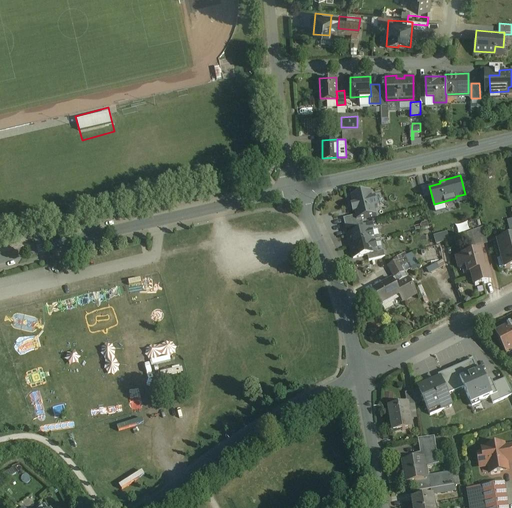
[(369,188),(350,193),(352,201),(350,202),(352,209),(354,208),(356,216),(375,212),(373,205),(376,204),(374,195),(371,195),(369,188)]
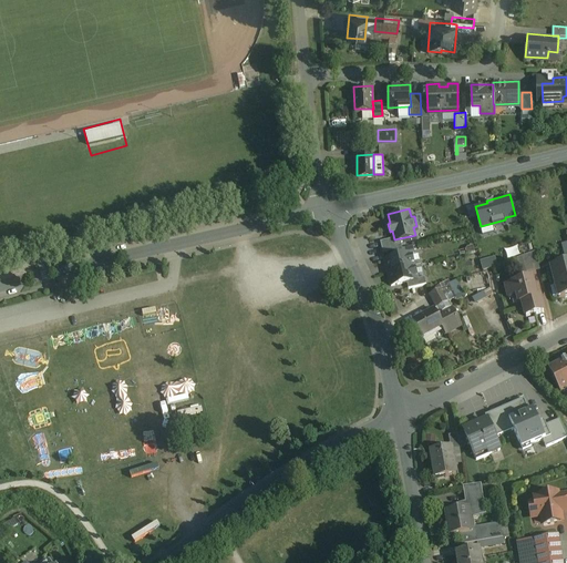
[(536,249),(517,252),(519,270),(539,267),(536,249)]
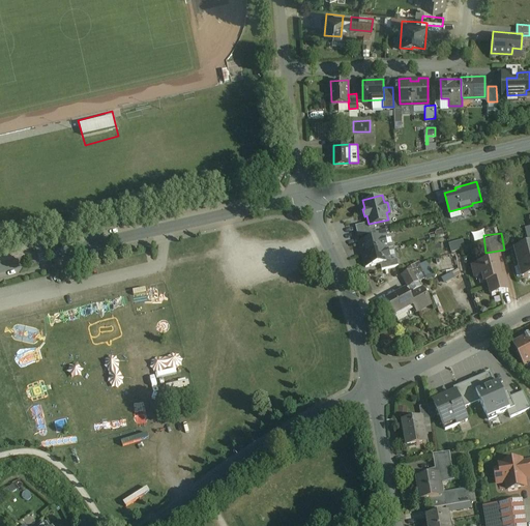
[(383,234),(359,240),(362,253),(386,246),(385,243),(386,243),(385,237),(384,237),(383,234)]
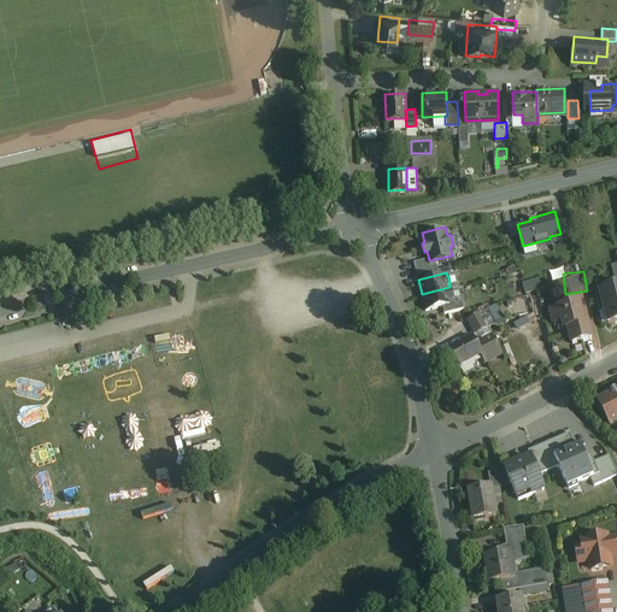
[(616,283),(599,288),(607,319),(616,317),(616,283)]
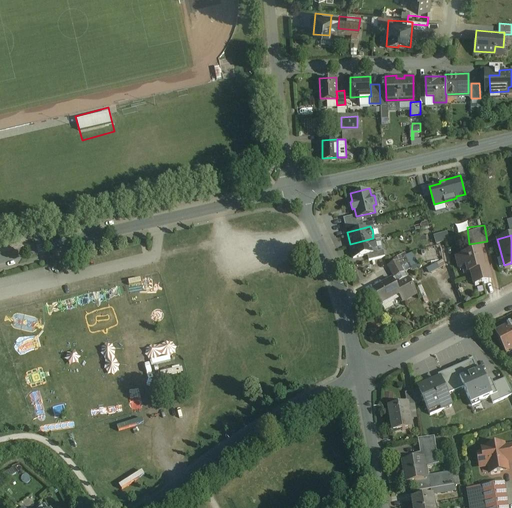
[(373,238),(350,244),(353,255),(376,250),(373,238)]
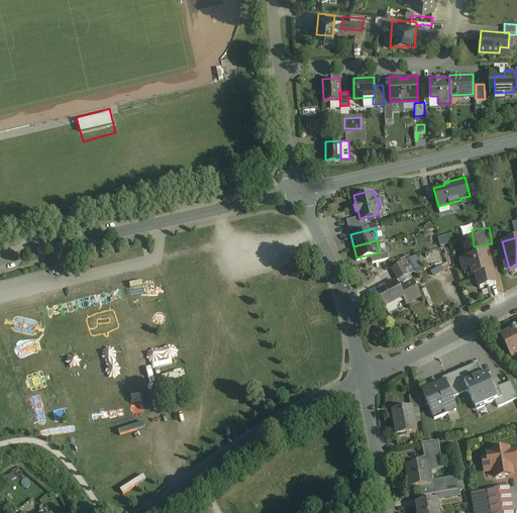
[(484,250),(460,258),(463,268),(471,266),(473,273),(476,273),(479,285),(495,281),(492,268),(489,269),(484,250)]
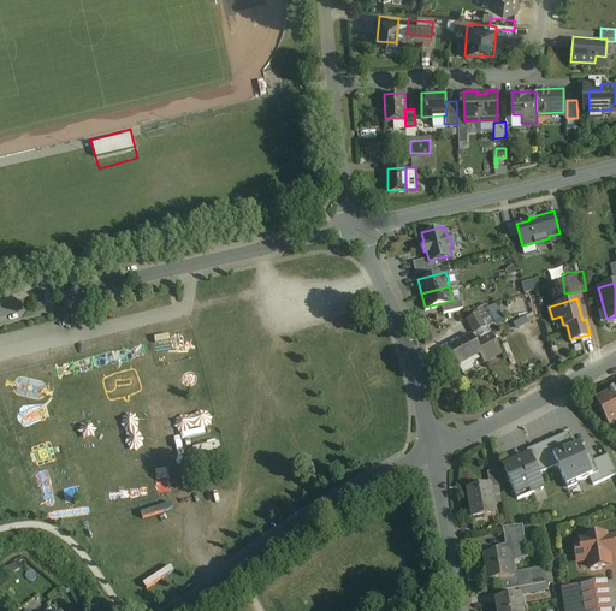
[(479,309),(466,316),(473,330),(486,324),(479,309)]
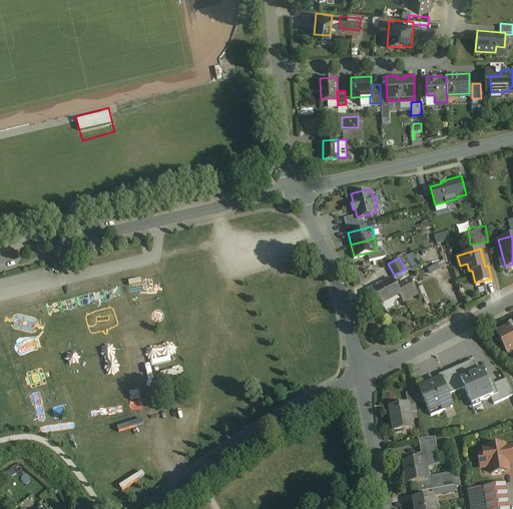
[(408,276),(395,283),(401,293),(400,293),(403,299),(417,292),(408,276)]
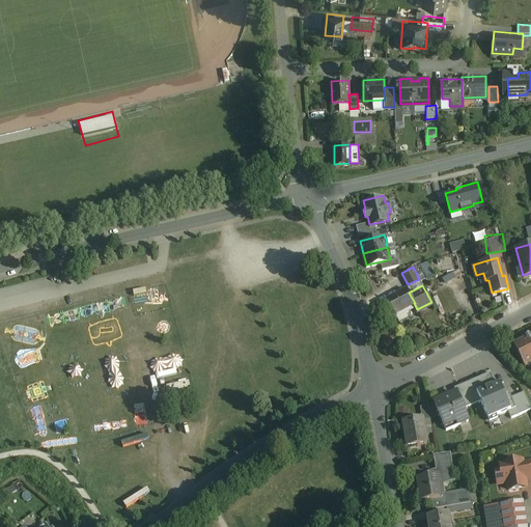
[(406,286),(378,302),(386,316),(390,317),(396,314),(395,312),(414,303),(415,303),(409,293),(406,286)]
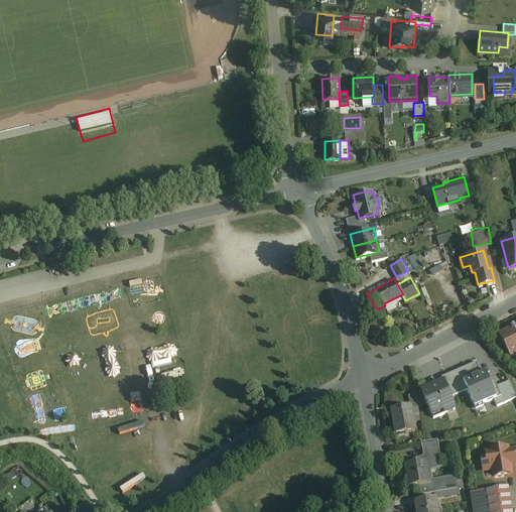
[(515,324),(499,334),(510,355),(515,351),(515,324)]
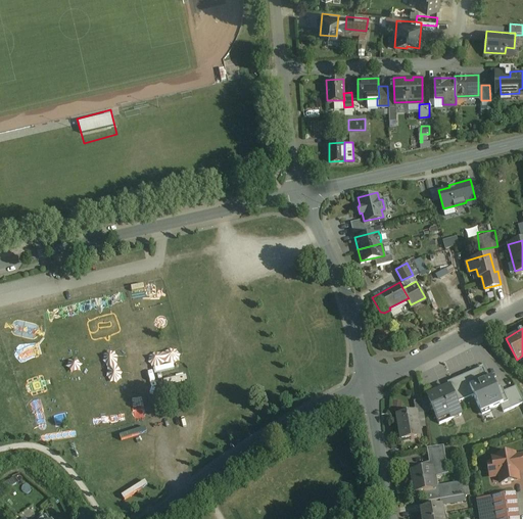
[(491,375),(470,384),(479,406),(487,402),(489,408),(504,402),(491,375)]
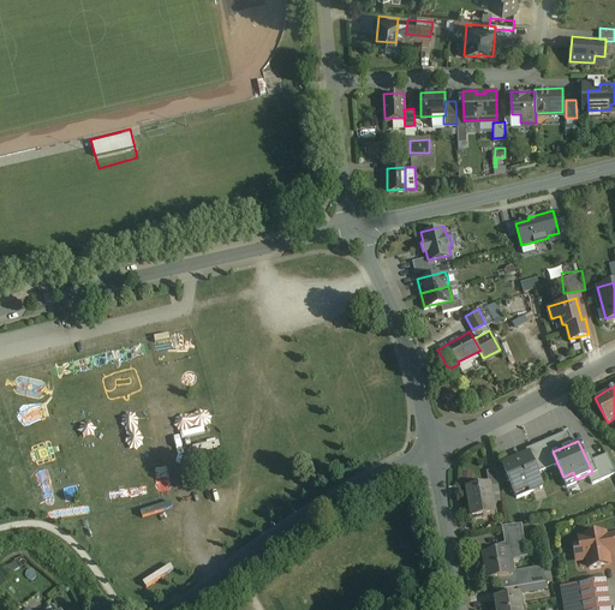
[(605,449),(592,455),(599,468),(611,462),(605,449)]
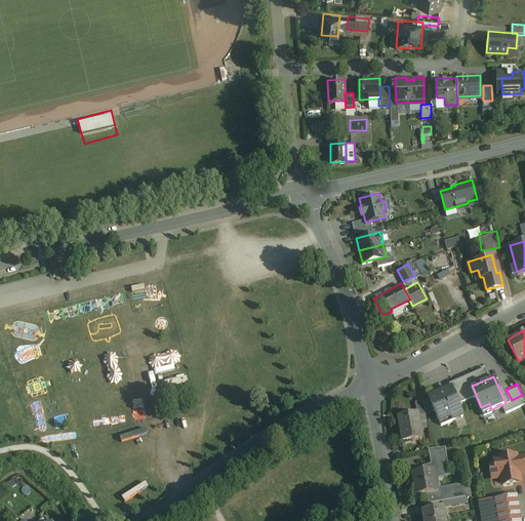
[(429,396),(434,407),(440,423),(462,413),(451,387),(429,396)]
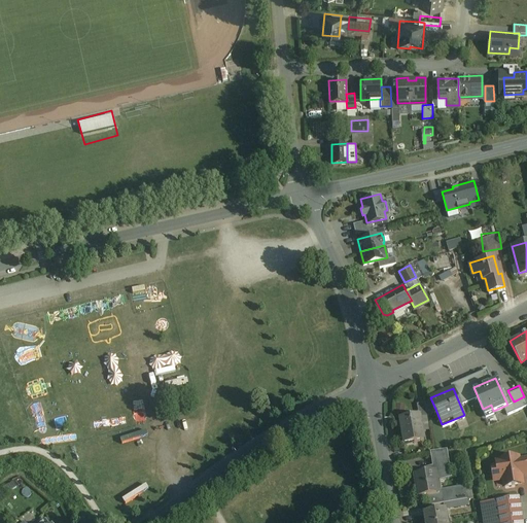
[(430,397),(425,401),(426,413),(435,409),(430,397)]
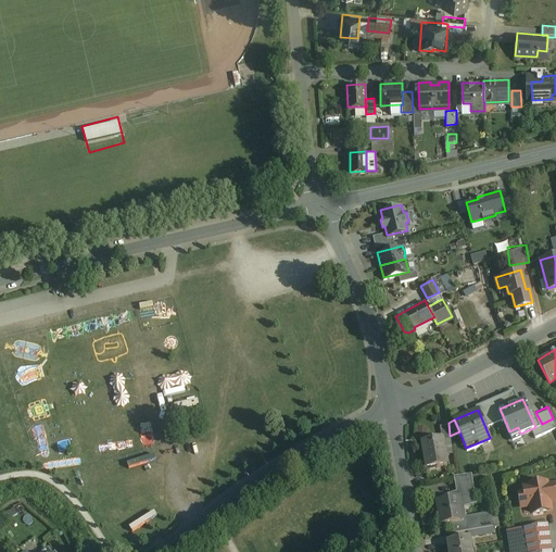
[(442,436),(421,440),(426,463),(436,462),(436,465),(447,463),(442,436)]
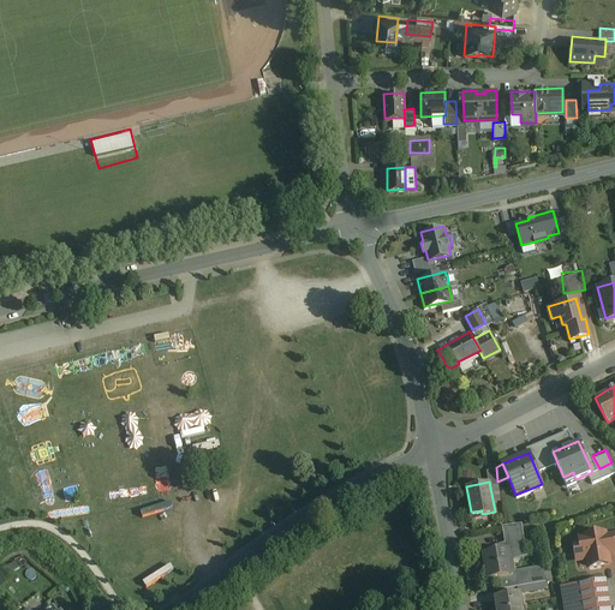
[(535,521),(502,526),(505,538),(521,536),(537,533),(535,521)]
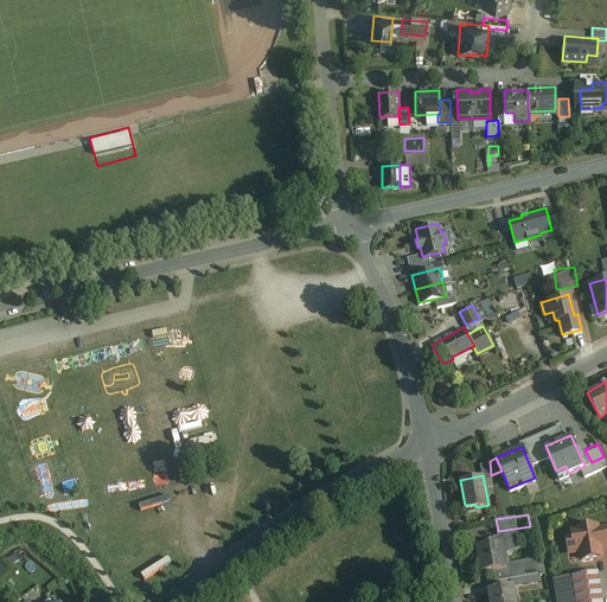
[(599,524),(572,529),(573,536),(568,537),(569,548),(579,545),(581,556),(600,552),(599,543),(601,542),(599,524)]
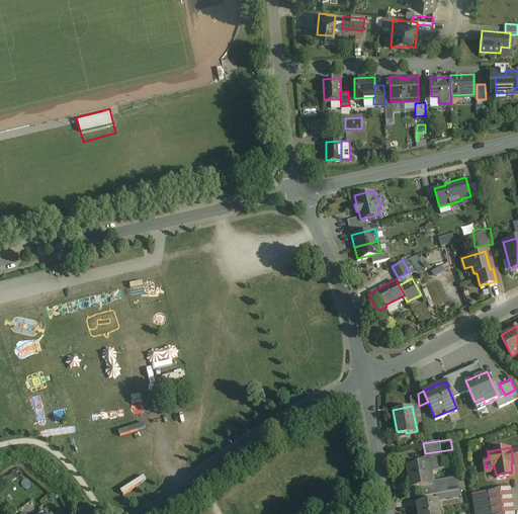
[(439,451),(425,453),(426,462),(427,462),(427,465),(442,463),(439,451)]
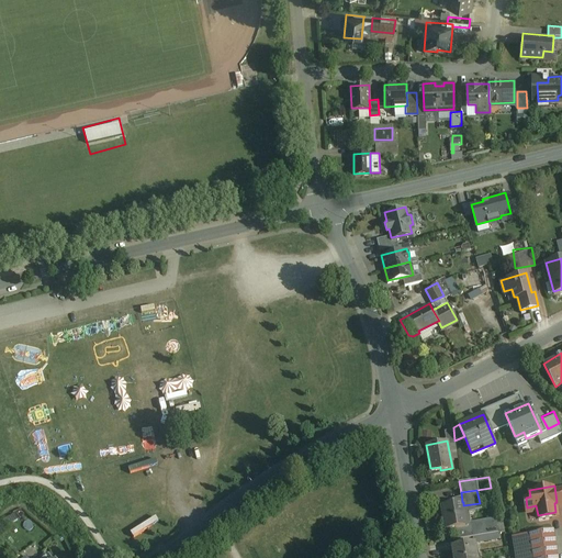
[(462,502),(441,505),(446,529),(454,527),(468,525),(467,519),(463,505),(463,502),(462,502)]
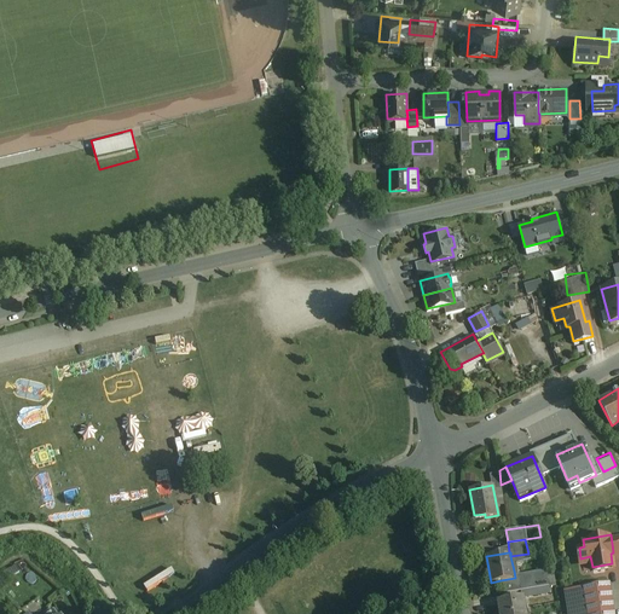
[(545,567),(516,572),(516,571),(514,571),(515,578),(501,580),(503,591),(548,584),(545,567)]
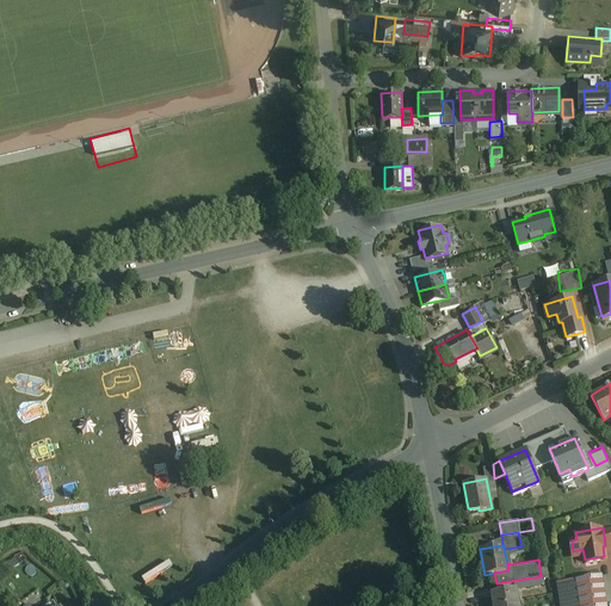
[(605,605),(600,574),(575,577),(580,605),(605,605)]
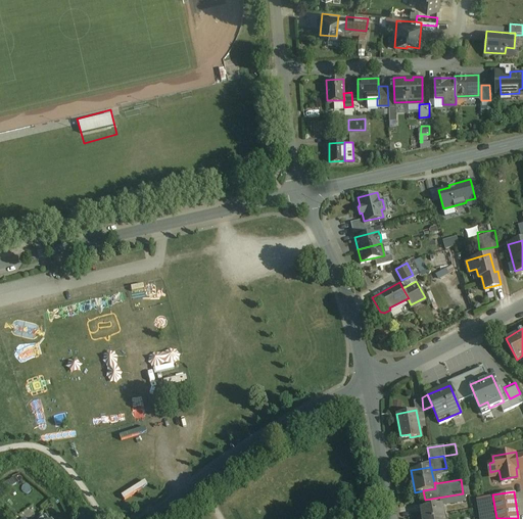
[(443,518),(441,504),(420,507),(422,518),(443,518)]
